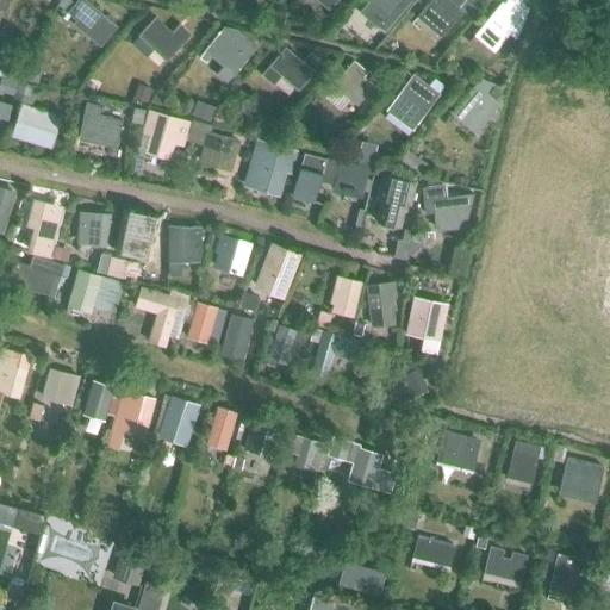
[(67,11),(67,12),(75,19),(104,42),(117,25),(86,0),(75,0),(74,2),(67,11)]
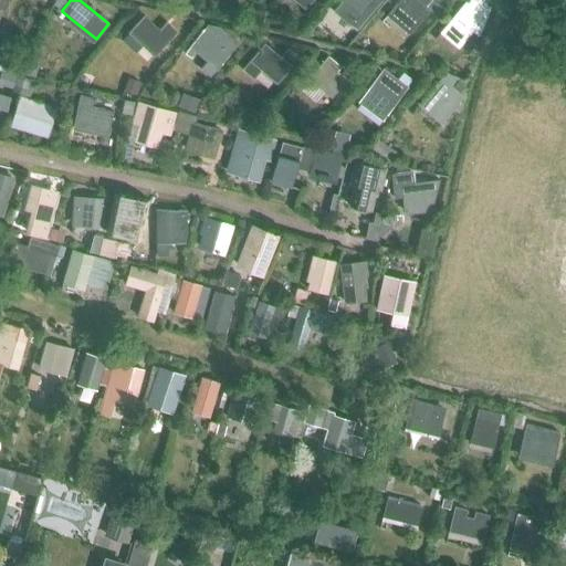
[(341,0),(333,10),(358,30),(383,1),(384,2),(386,0),(341,0)]
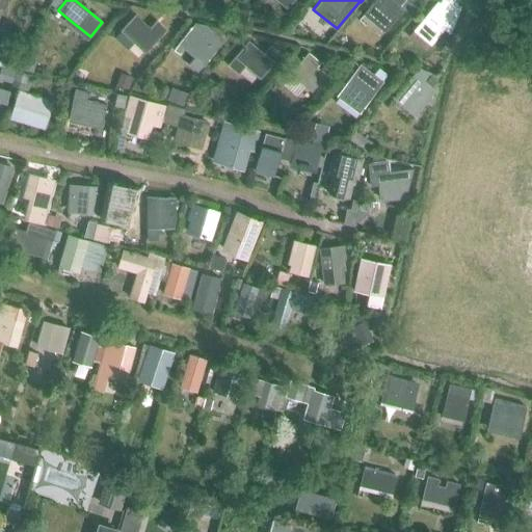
[(375,0),(363,15),(383,32),(404,9),(408,12),(415,5),(407,0),(375,0)]
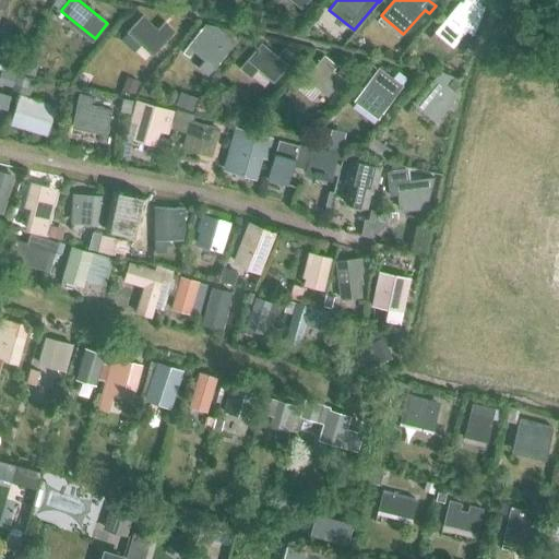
[(463,0),(451,16),(448,14),(433,32),(429,37),(448,54),(452,48),(465,32),(472,37),(484,8),(479,6),(479,1),(476,0),(463,0)]
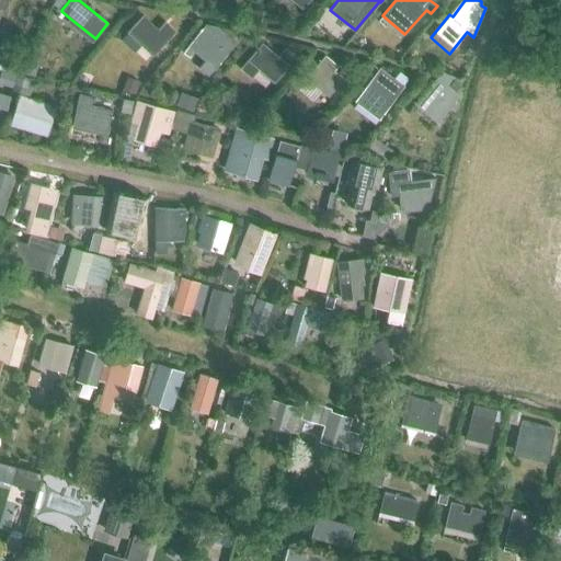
[(251,8),(239,22),(259,26),(263,11),(251,8)]
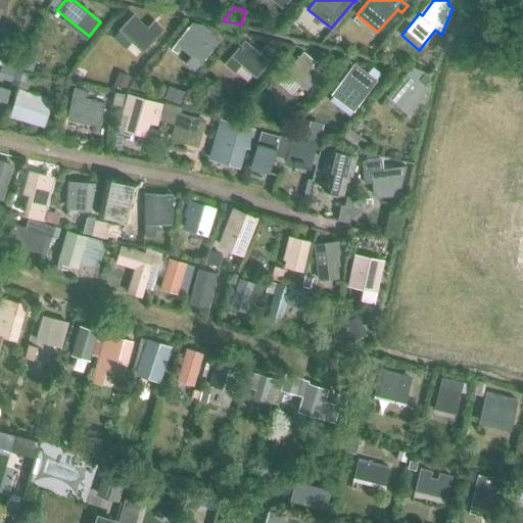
[(133,14),(119,30),(141,52),(163,30),(153,19),(147,28),(133,14)]
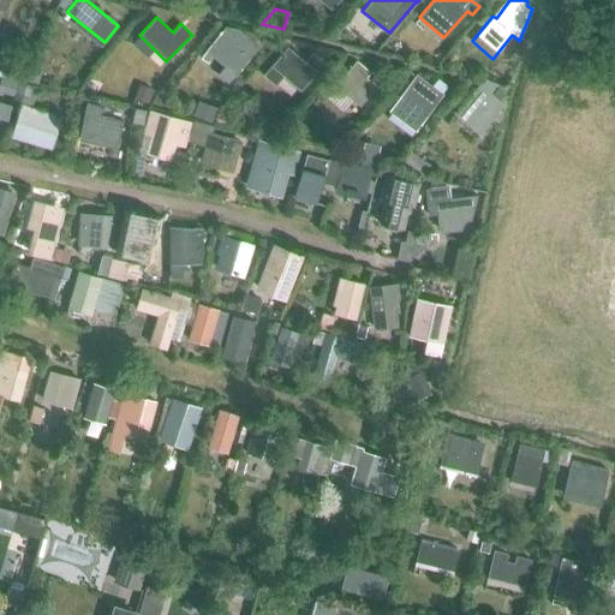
[(221,31),(204,51),(225,66),(215,77),(226,87),(234,76),(260,47),(246,36),(238,46),(221,31)]
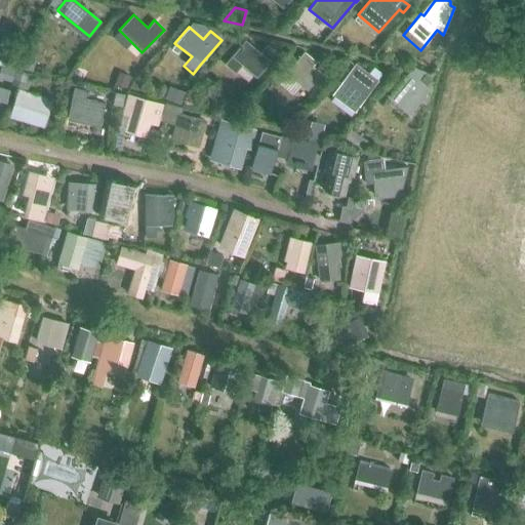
[(245,40),(231,56),(223,64),(233,74),(241,66),(256,78),(277,53),(267,44),(259,52),(245,40)]
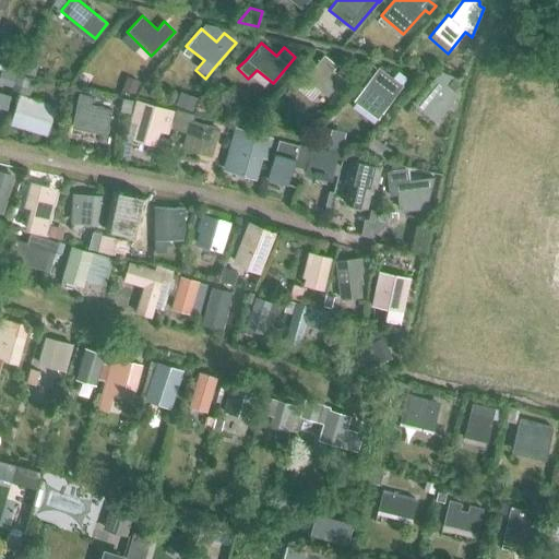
[(0,70),(14,74),(19,56),(1,51),(0,55),(0,70)]
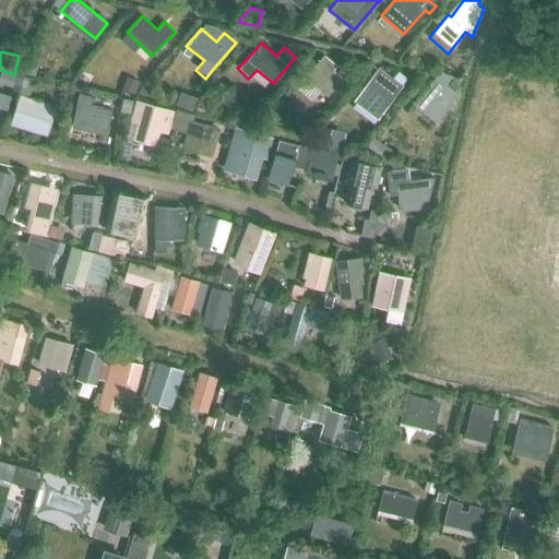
[(306,79),(297,88),(310,100),(319,91),(326,97),(342,79),(332,71),(335,67),(323,56),(305,78),(306,79)]
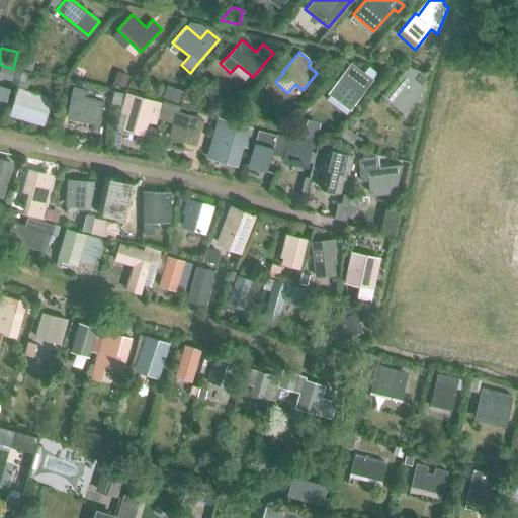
[(25,62),(18,59),(15,67),(22,70),(25,62)]
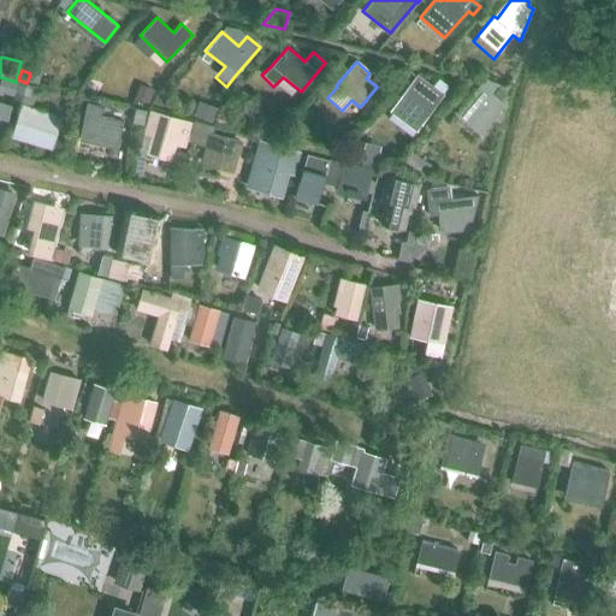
[(416,73),(392,106),(418,125),(436,104),(443,94),(422,78),(416,73)]
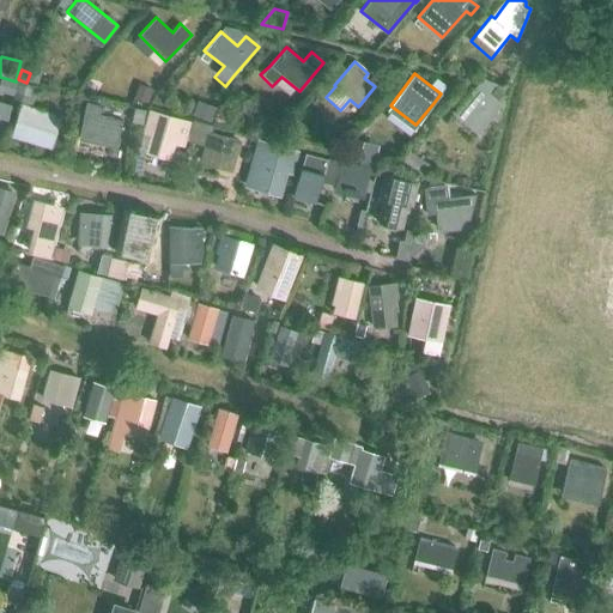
[(0,93),(12,97),(16,84),(0,79),(0,93)]
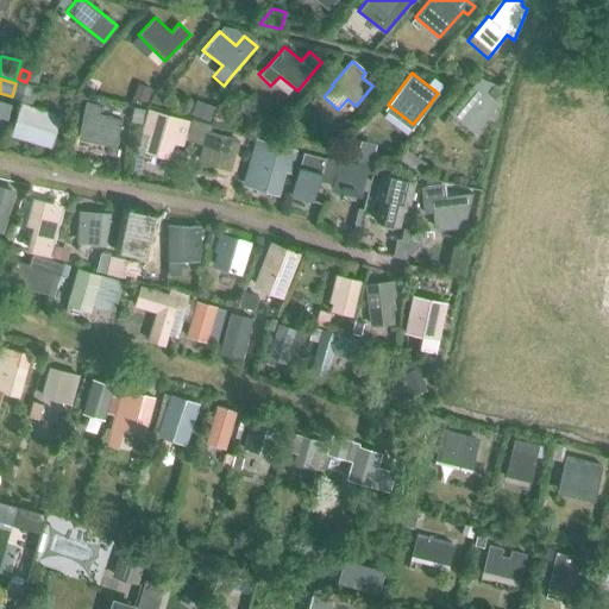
[(475,82),(449,113),(473,133),(498,104),(475,82)]
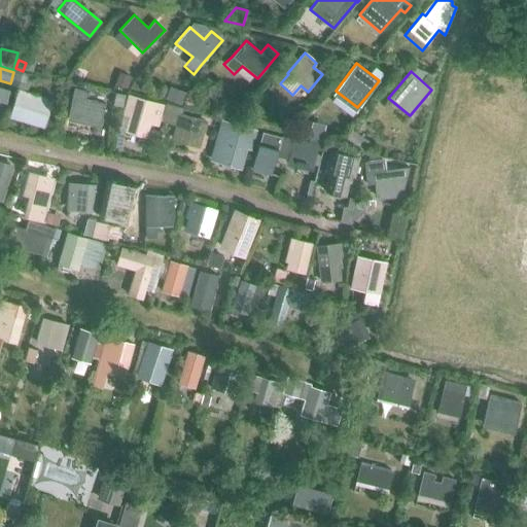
[(31,76),(13,72),(10,83),(11,83),(10,86),(27,91),(31,76)]
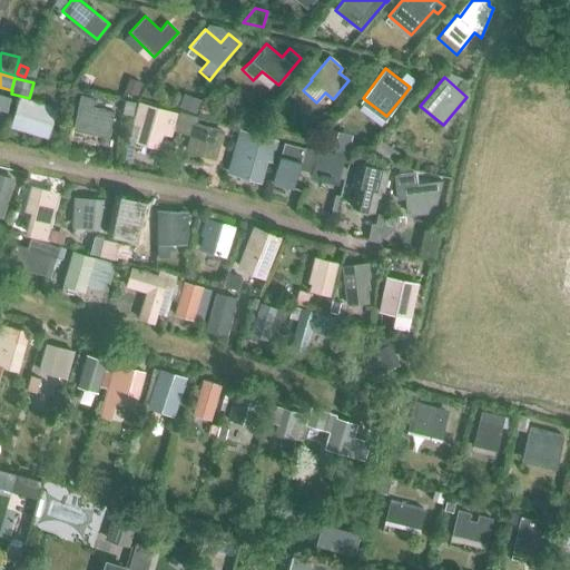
[(129,78),(124,90),(137,96),(141,84),(129,78)]
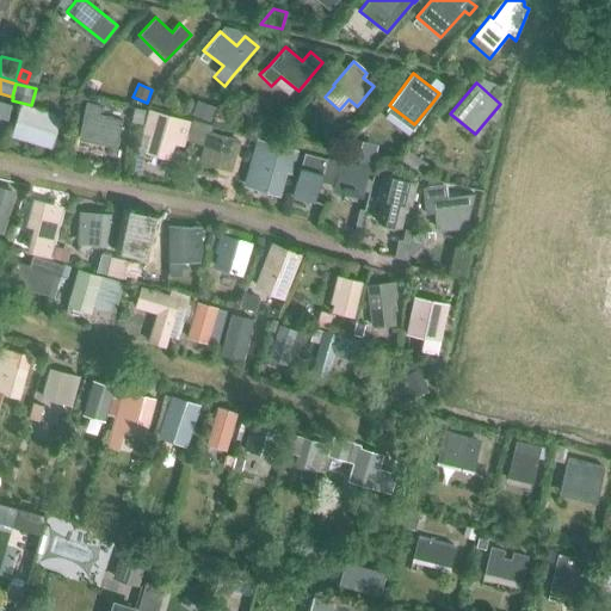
[(488,92),(497,99),(501,93),(494,86),(488,92)]
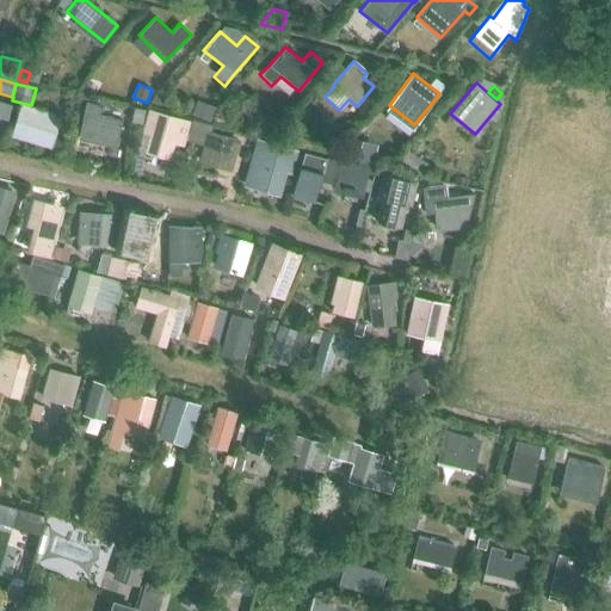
[(196,100),(190,116),(209,123),(215,107),(196,100)]
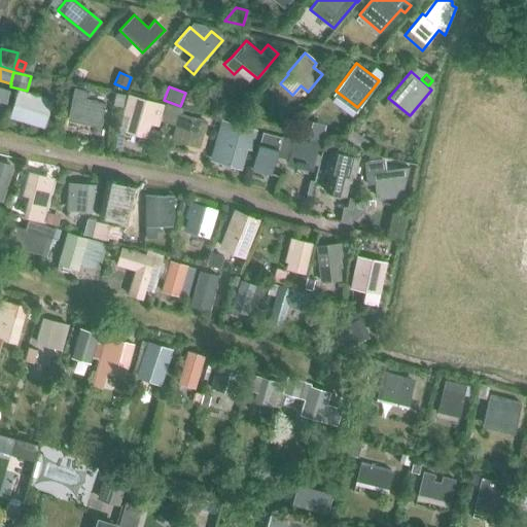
[(85,91),(73,88),(67,120),(100,127),(105,103),(84,99),(85,91)]
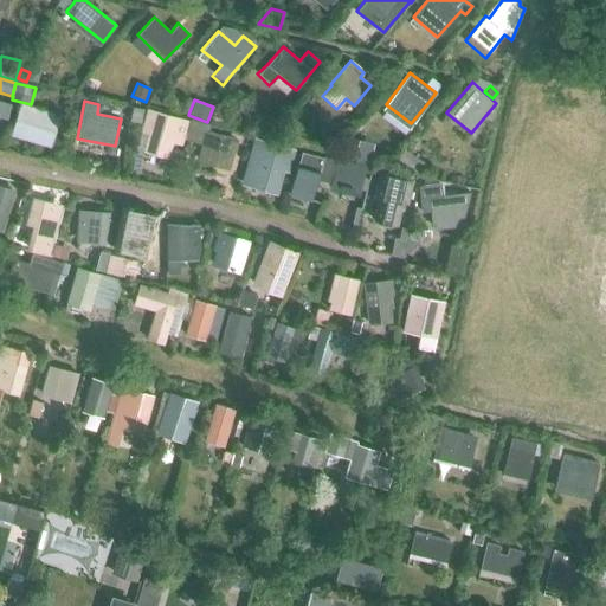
[(60,115),(20,102),(10,135),(50,147),(60,115)]
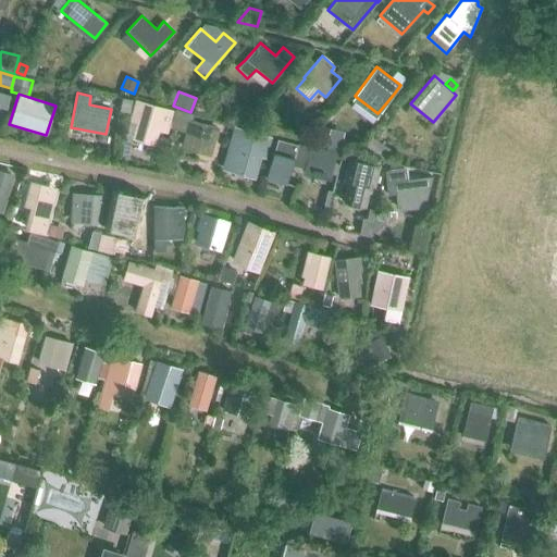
[(120,97),(118,110),(126,112),(130,99),(120,97)]
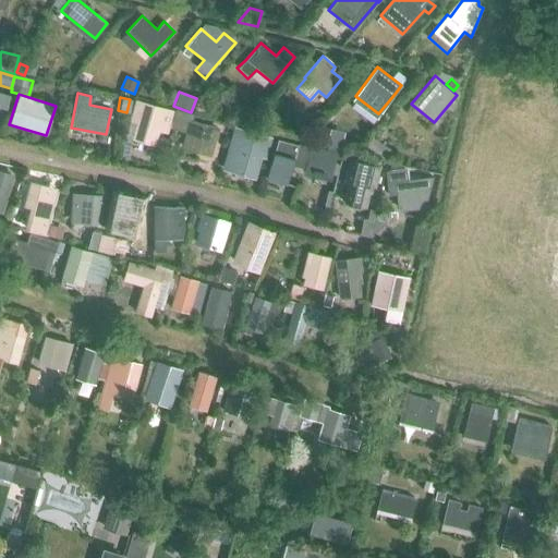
[(154,144),(159,130),(166,132),(172,111),(136,100),(132,117),(138,118),(137,122),(136,122),(132,137),(154,144)]
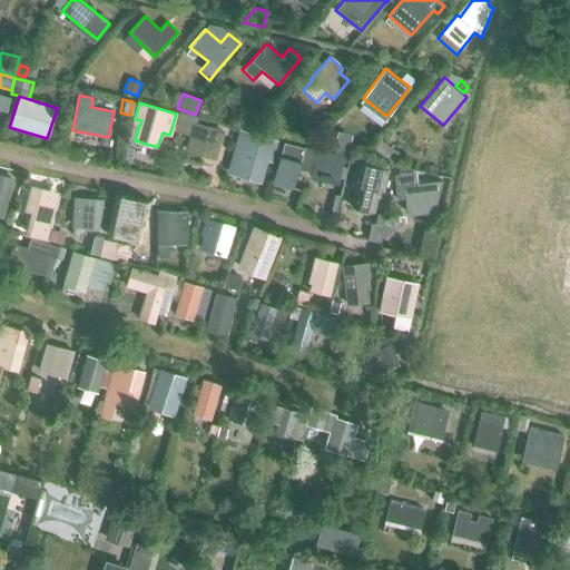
[(266,123),(274,128),(282,116),(274,110),(266,123)]
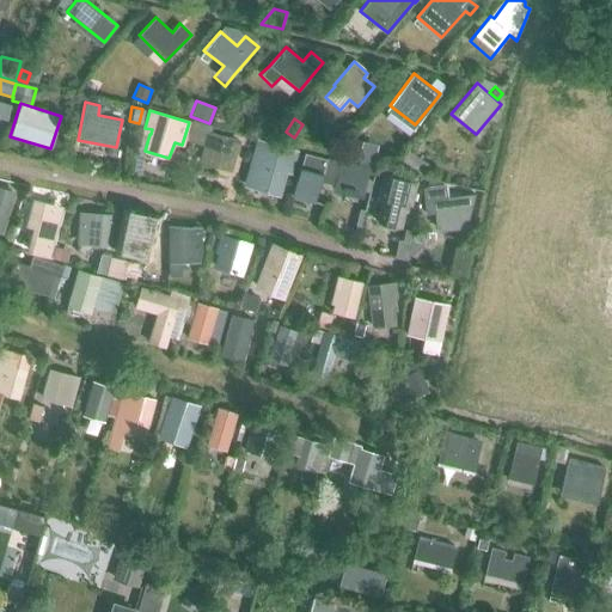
[(199,163),(231,172),(240,140),(210,132),(212,126),(191,120),(187,140),(203,145),(199,163)]
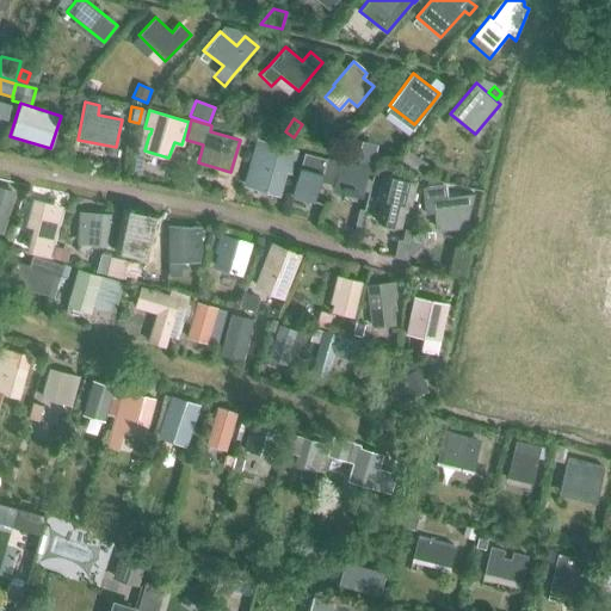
[(264,122),(260,136),(279,141),(283,127),(264,122)]
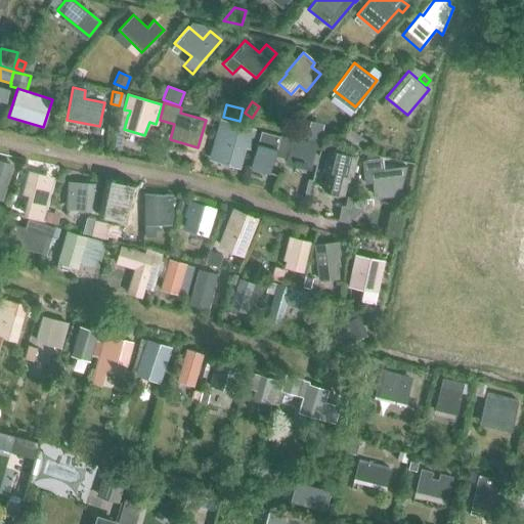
[(215,139),(210,158),(217,160),(237,165),(244,145),(249,146),(254,130),(248,128),(220,121),(215,139)]
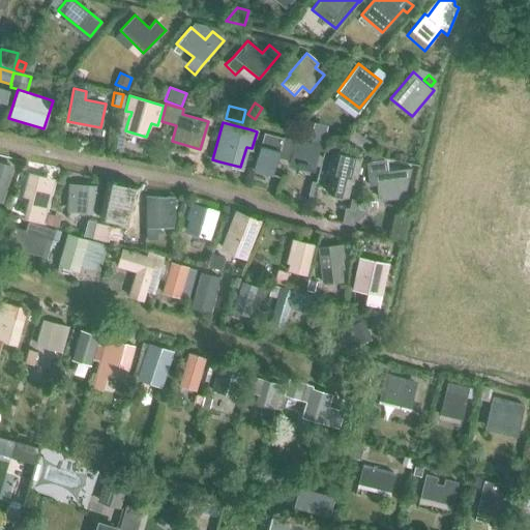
[(297,125),(294,138),(310,142),(313,128),(297,125)]
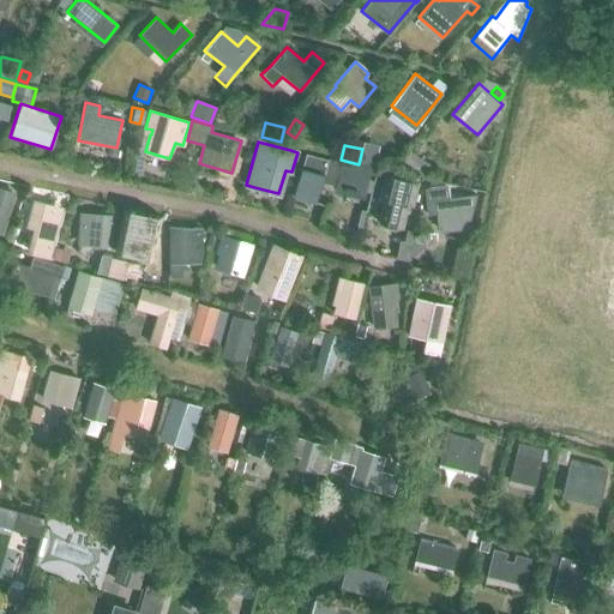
[(408,151),(399,164),(420,176),(428,164),(408,151)]
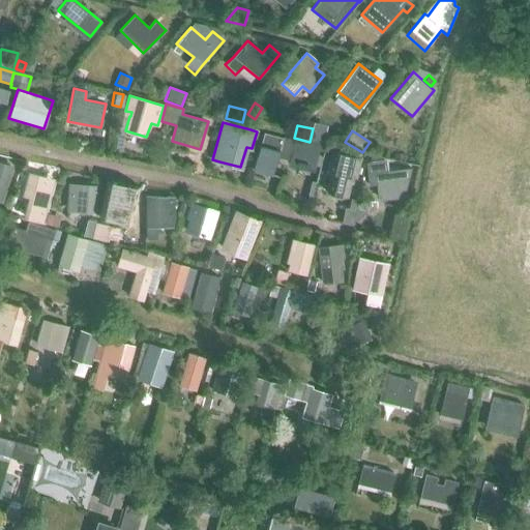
[(262,148),(256,168),(272,173),(276,159),(287,163),(292,141),(283,138),(258,131),(255,146),(262,148)]
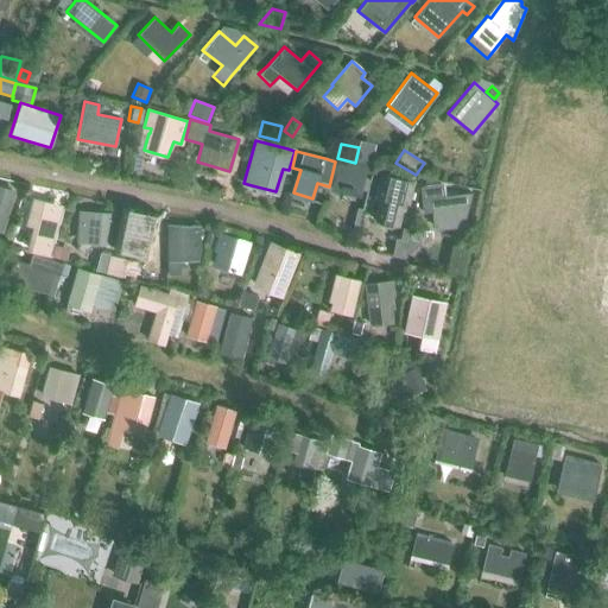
[(371,173),(373,166),(355,163),(337,158),(330,190),(361,197),(366,172),(371,173)]
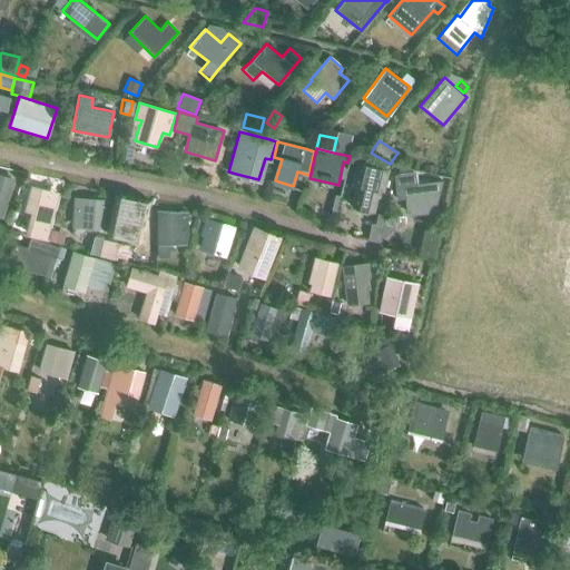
[(349,209),(370,214),(375,193),(380,193),(384,172),(353,165),(349,186),(353,187),(349,209)]
